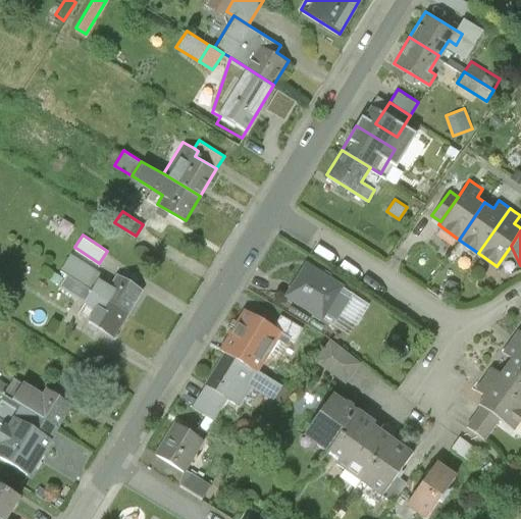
[(144,289),(117,272),(110,282),(100,276),(104,270),(70,250),(58,268),(66,273),(91,289),(128,312),(144,289)]
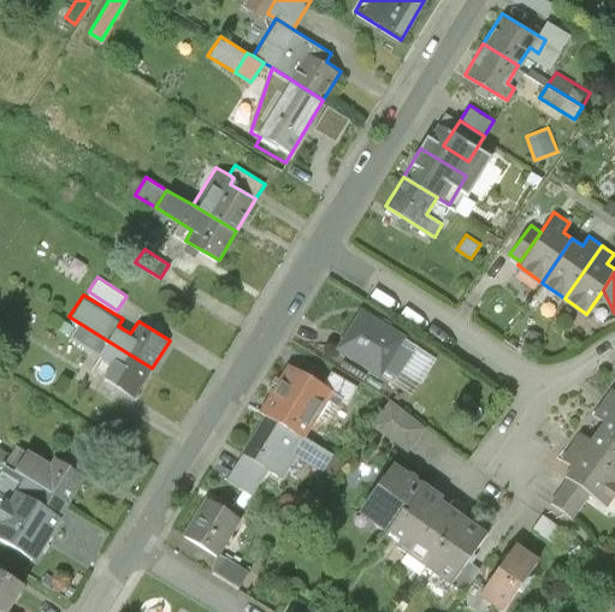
[(406,336),(360,306),(333,348),(380,376),(406,336)]
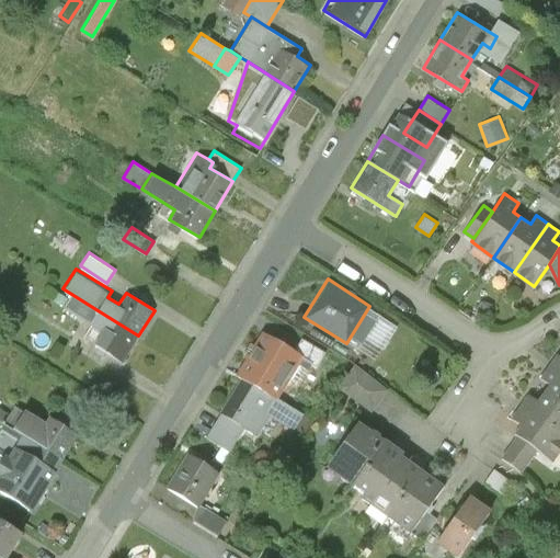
[(98,310),(71,294),(63,307),(90,323),(98,310)]
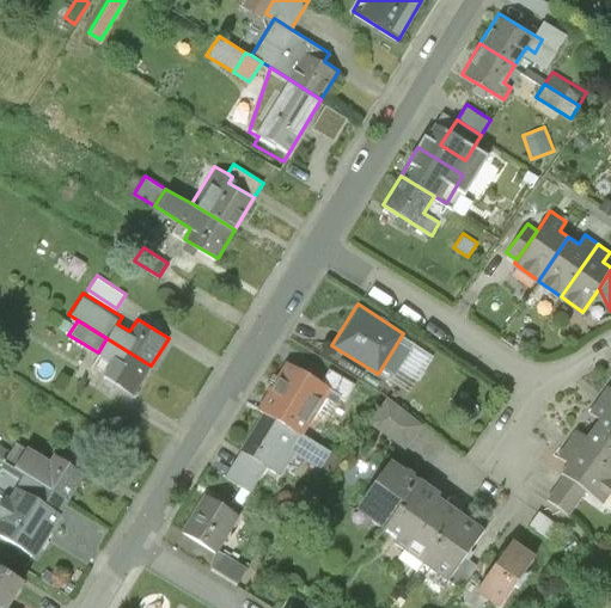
[(539,331),(525,326),(521,337),(536,342),(539,331)]
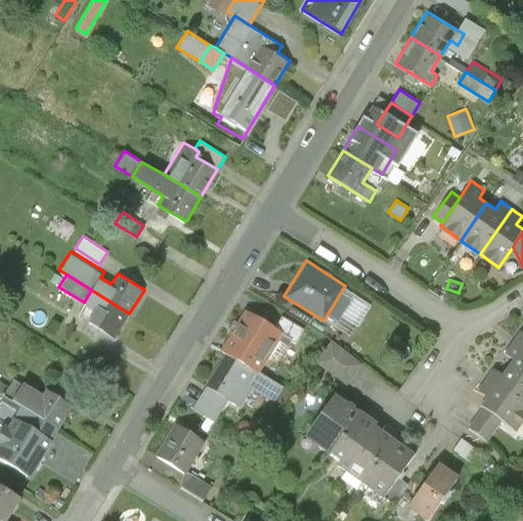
[(129,313),(91,290),(84,302),(77,313),(116,337),(129,313)]
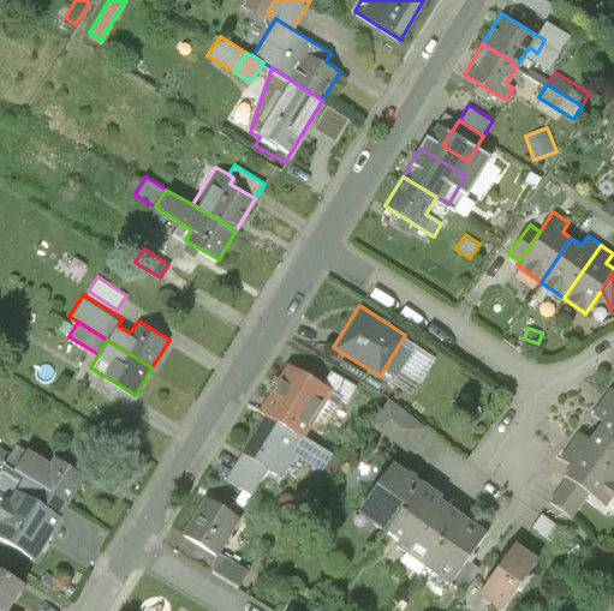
[(323,383),(286,361),(257,408),(264,413),(303,437),(333,389),(323,383)]
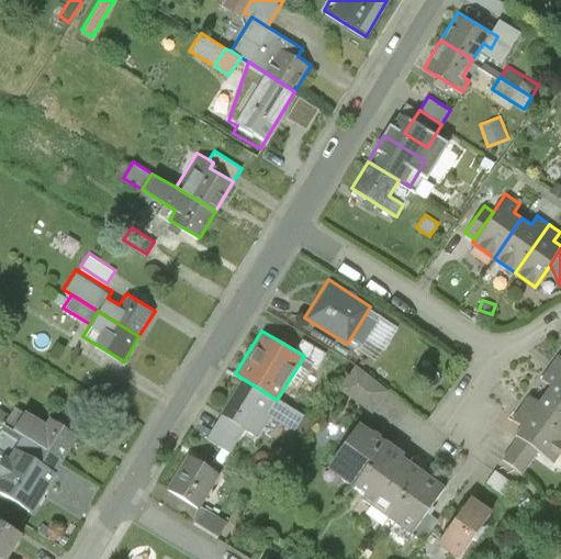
[(302,337),(295,350),(304,356),(320,365),(327,351),(302,337)]
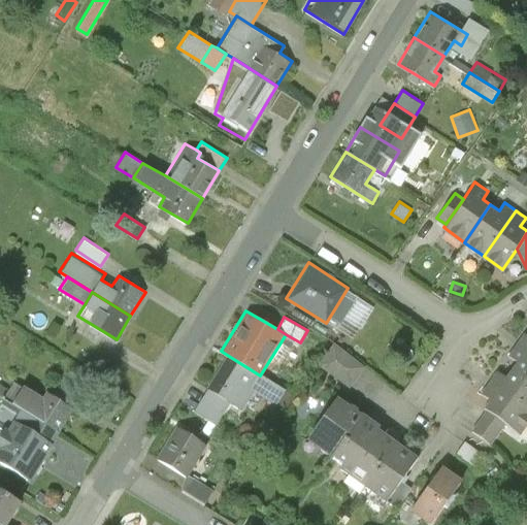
[(520,338),(518,341),(526,348),(526,333),(525,332),(520,338)]
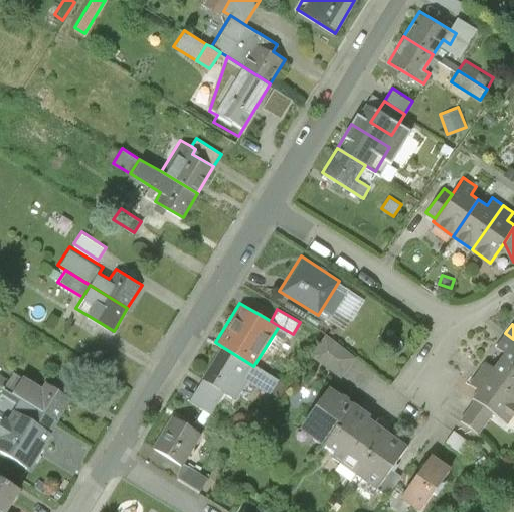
[(505,352),(499,360),(513,370),(513,339),(505,333),(502,337),(496,346),(505,352)]
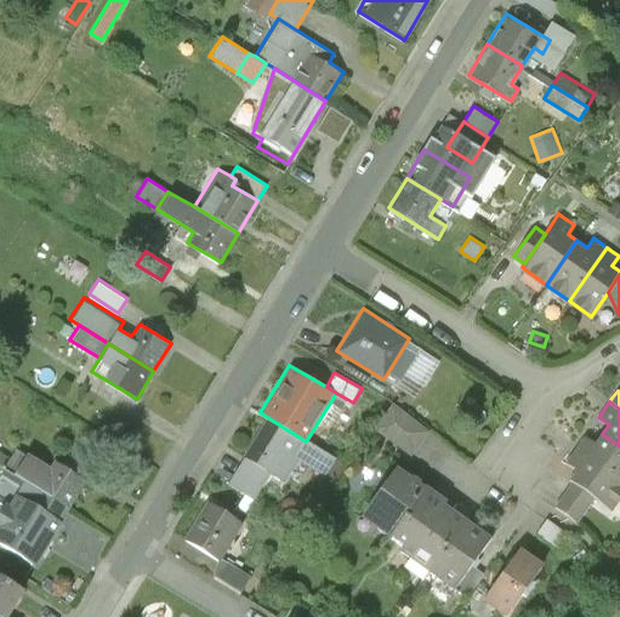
[(430,428),(393,403),(374,428),(410,455),(430,428)]
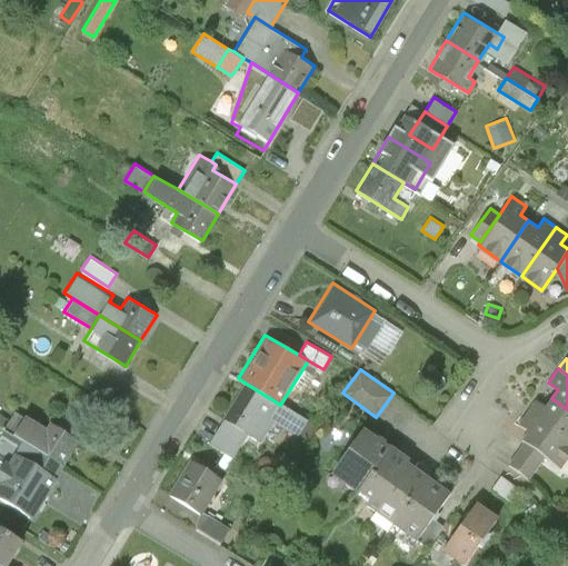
[(280,405),(245,383),(223,417),(243,429),(259,439),(272,418),(298,434),(307,420),(280,405)]
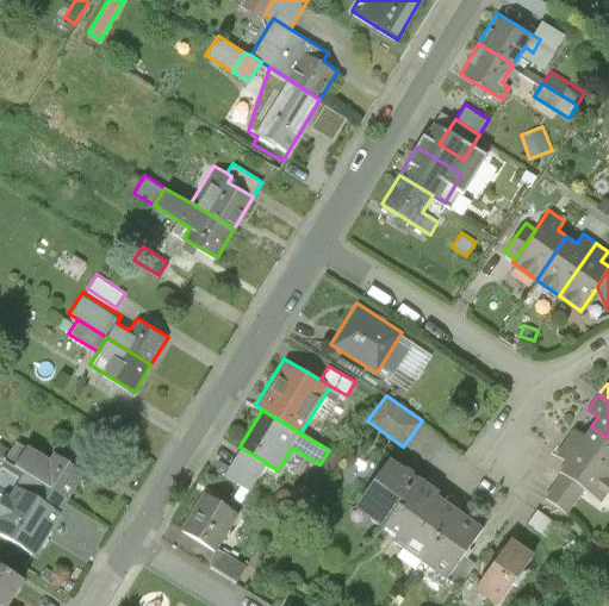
[(566,436),(564,441),(608,472),(608,438),(591,426),(585,435),(573,426),(566,436)]
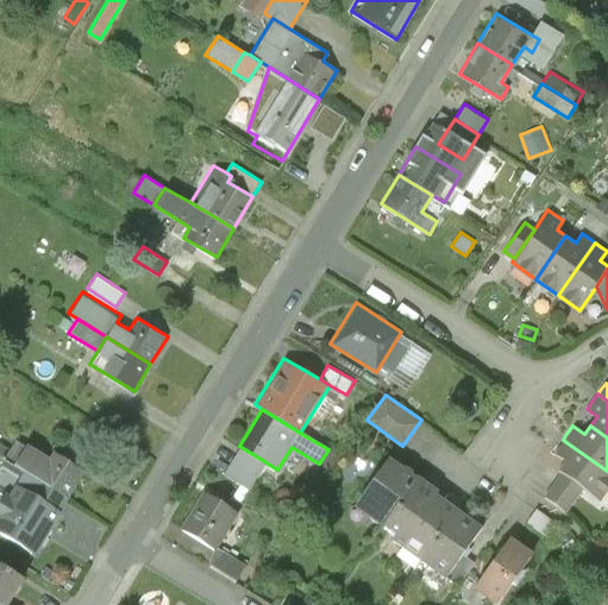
[(0,455),(11,462),(24,442),(16,436),(10,446),(0,440),(0,455)]
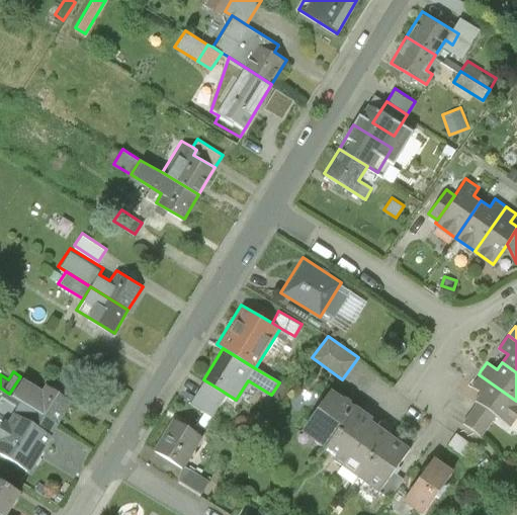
[(480,391),(475,399),(478,401),(497,414),(511,424),(516,415),(516,401),(479,374),(477,377),(471,384),(480,391)]
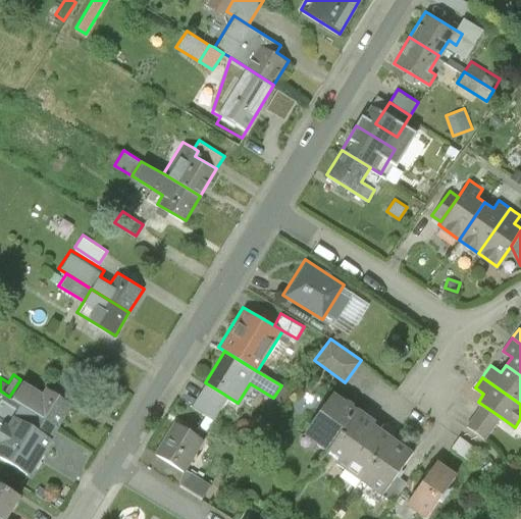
[(58,427),(72,405),(44,386),(41,392),(20,379),(9,397),(34,412),(58,427)]
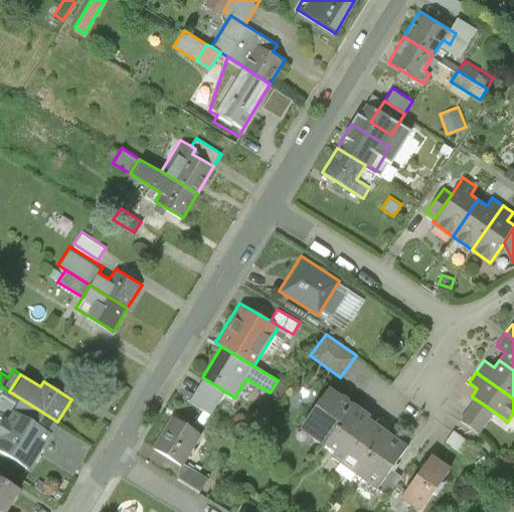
[(220,388),(202,377),(189,399),(208,410),(220,388)]
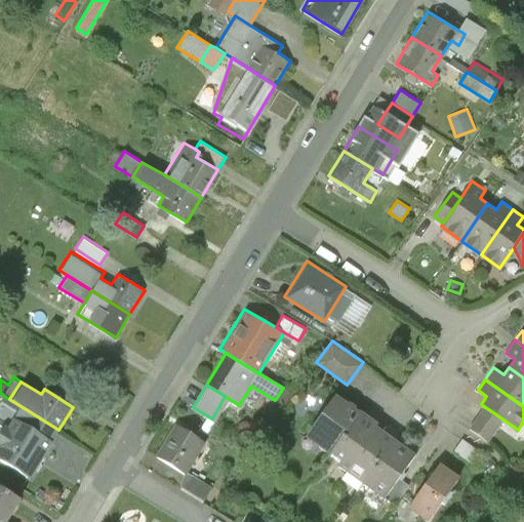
[(327,452),(358,409),(334,393),(304,437),(327,452)]
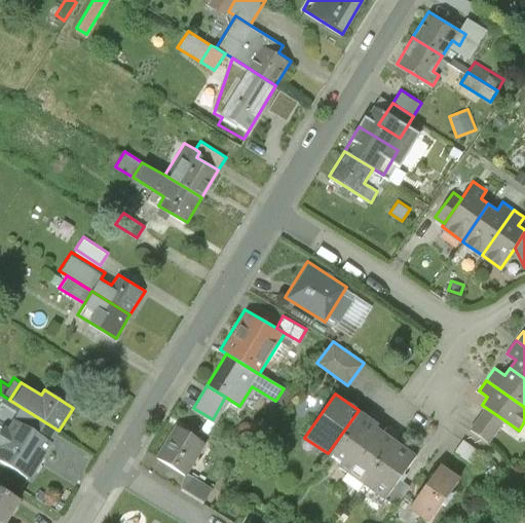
[(504,420),(485,407),(471,427),(490,441),(504,420)]
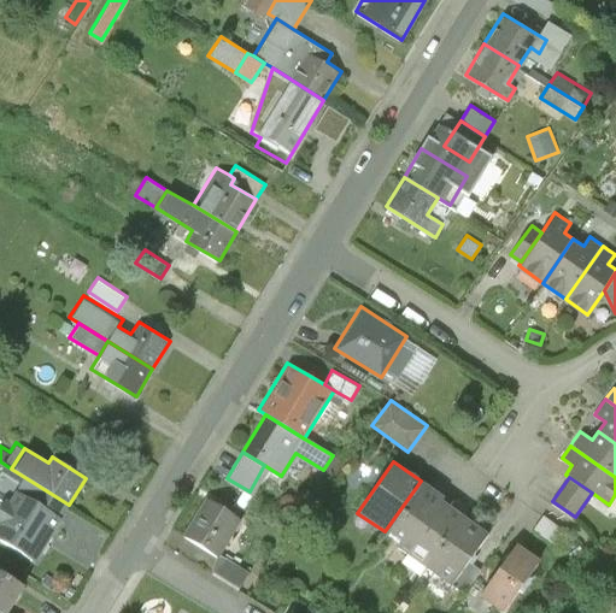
[(385,531),(399,542),(396,547),(424,567),(461,514),(467,507),(455,499),(450,507),(440,500),(443,496),(421,481),(385,531)]
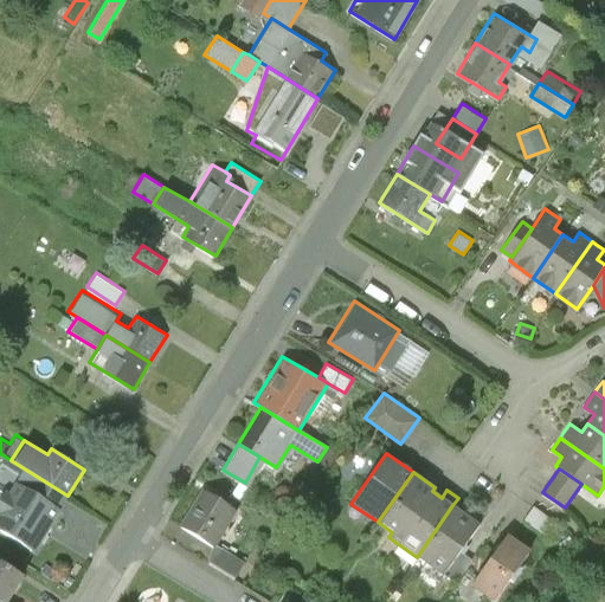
[(58,512),(19,489),(0,519),(0,529),(34,551),(58,512)]
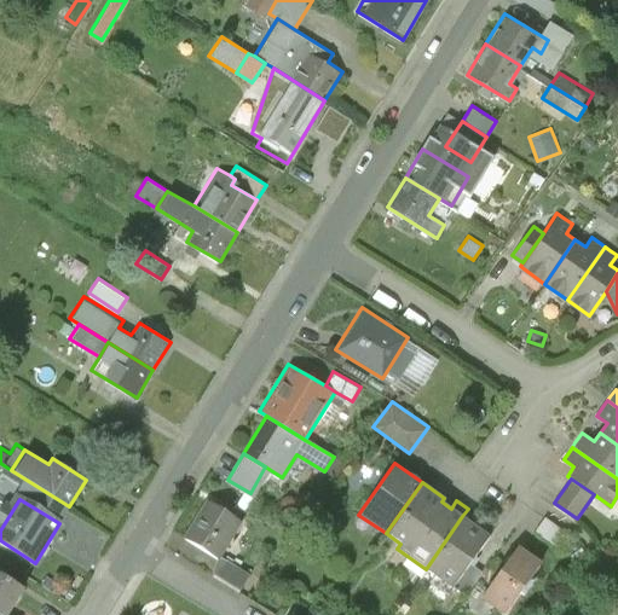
[(242,521),(206,499),(183,535),(218,558),(242,521)]
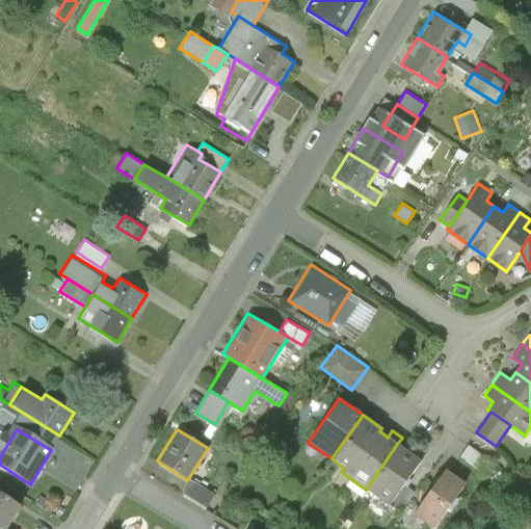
[(397,444),(366,490),(389,506),(390,503),(408,477),(420,460),(397,444)]
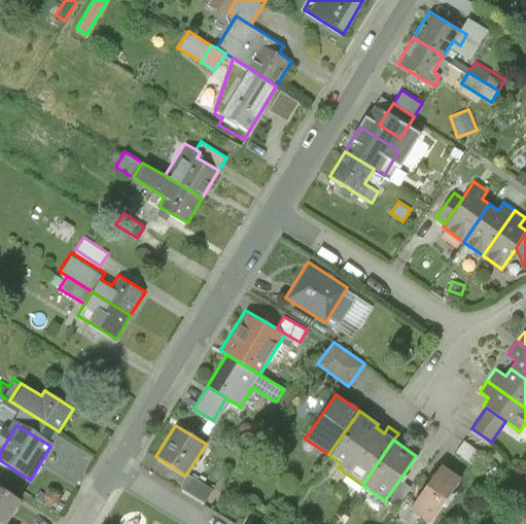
[(488,456),(464,440),(456,450),(480,467),(488,456)]
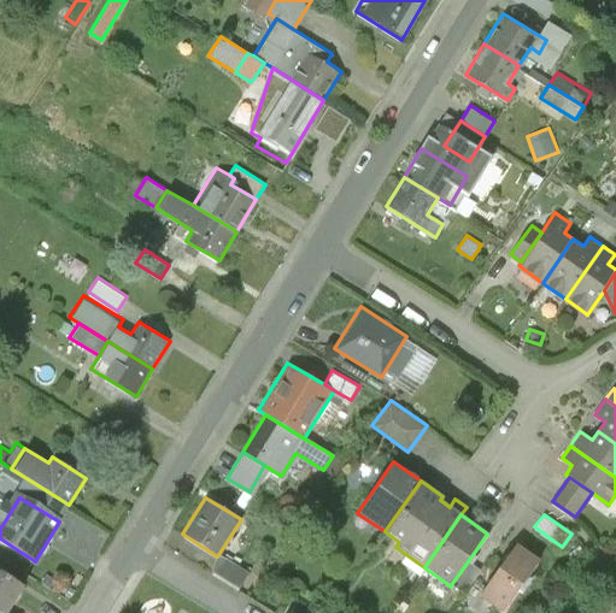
[(580,544),(569,553),(578,561),(587,554),(580,544)]
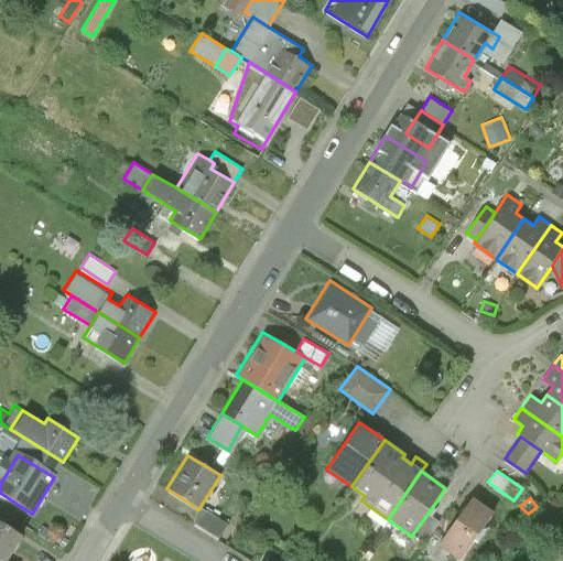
[(468,502),(435,549),(451,560),(463,560),(494,518),(468,502)]
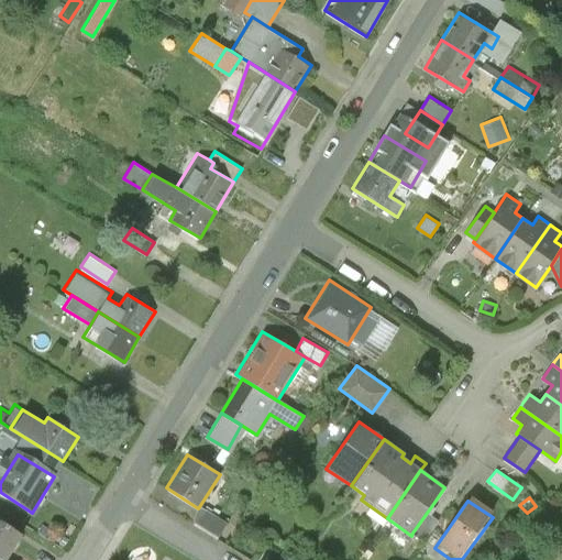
[(437,507),(432,505),(412,533),(423,540),(439,519),(431,515),(437,507)]
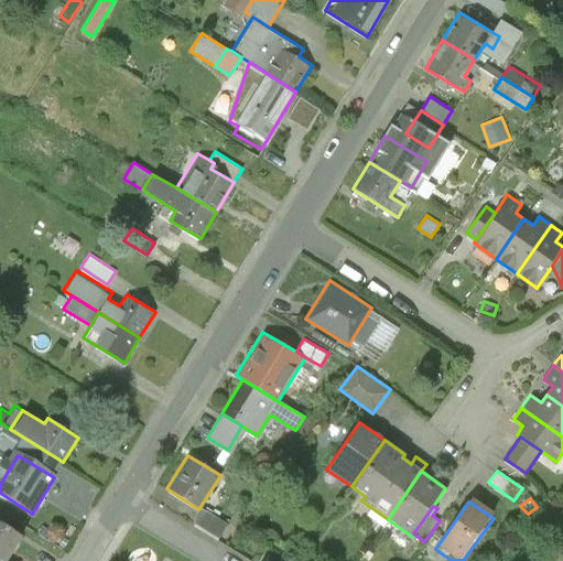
[(219,537),(228,522),(206,509),(197,522),(219,537)]
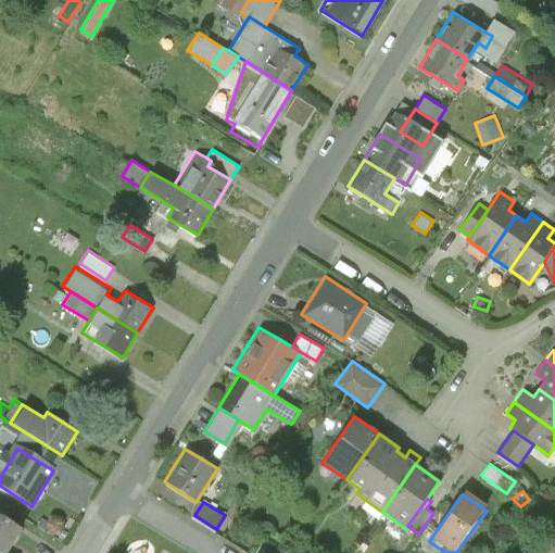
[(0,552),(3,552),(19,530),(0,517),(0,552)]
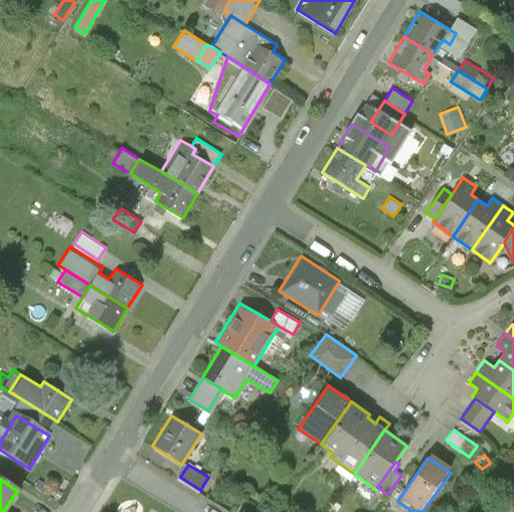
[(341,504),(336,500),(331,506),(336,510),(341,504)]
